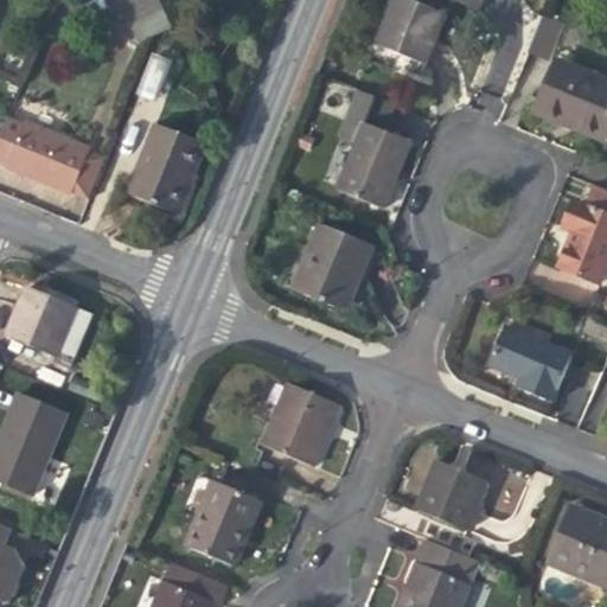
[(445,14),(408,0),(391,0),(374,45),(425,65),(435,38),(445,14)]
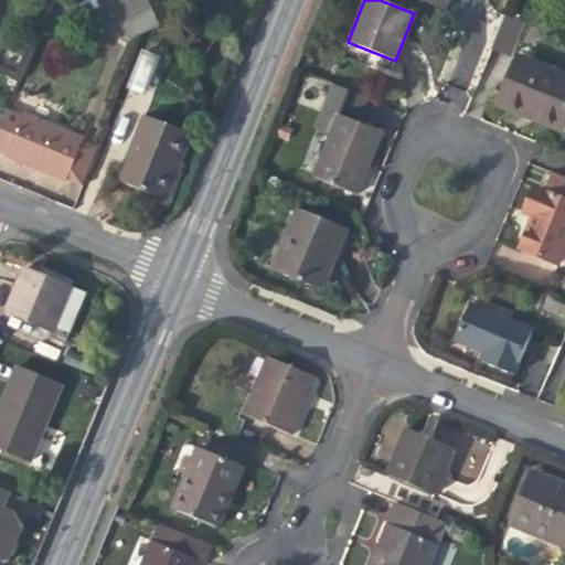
[(150,10),(121,23),(128,40),(158,25),(150,10)]
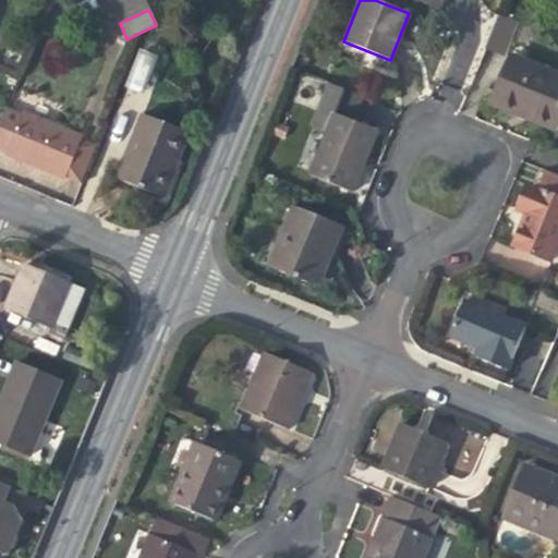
[(498,14),(485,45),(504,52),(517,22),(498,14)]
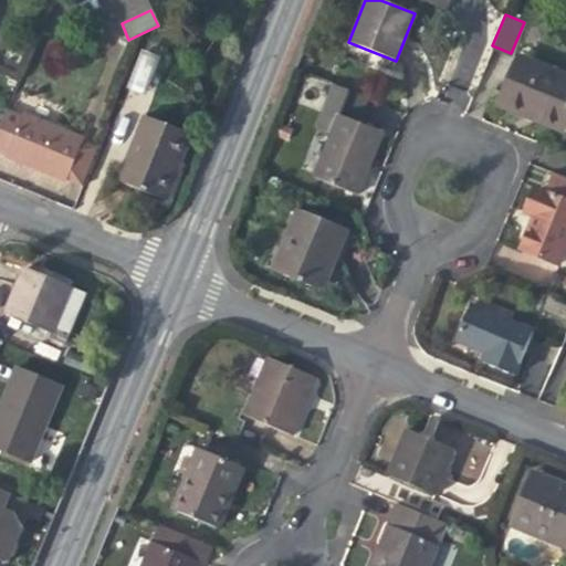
[(140,49),(128,87),(146,93),(158,54),(140,49)]
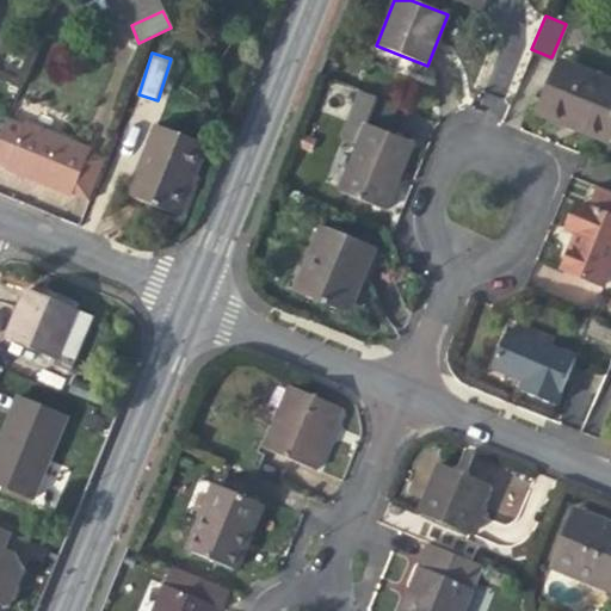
[(537,112),(555,121),(559,112),(574,118),(610,133),(610,129),(610,81),(560,60),(537,112)]
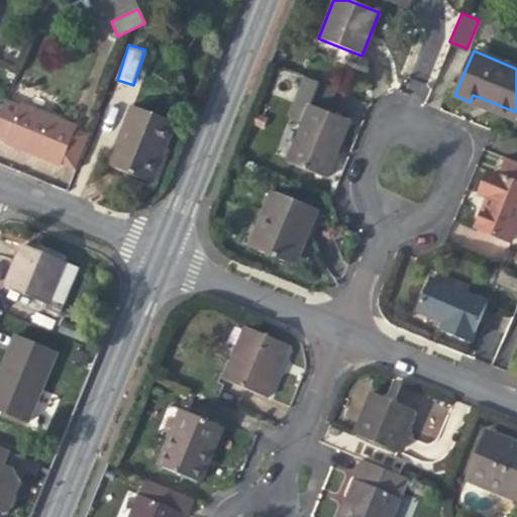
[(0,117),(0,137),(7,140),(20,106),(7,101),(0,117)]
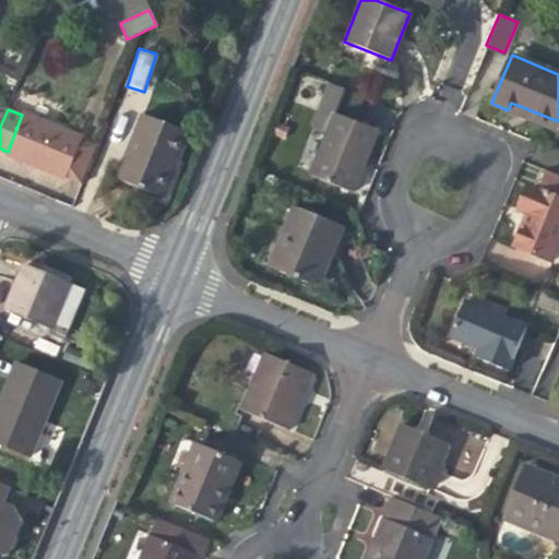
[(67,180),(68,178),(83,140),(84,138),(23,113),(22,115),(8,152),(6,156),(35,168),(67,180)]
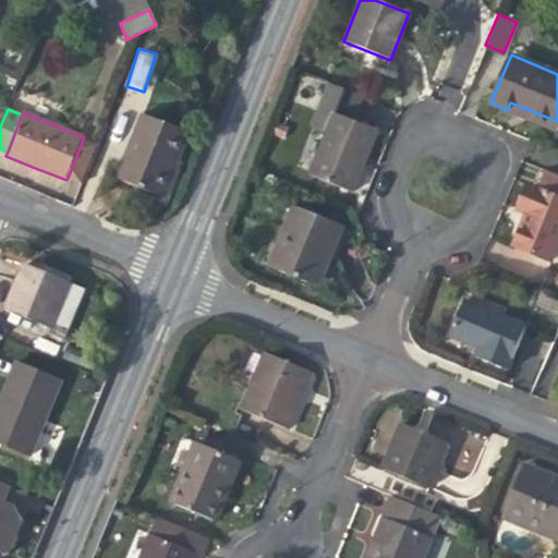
[(376,130),(334,113),(310,176),(351,192),(364,161),(376,130)]
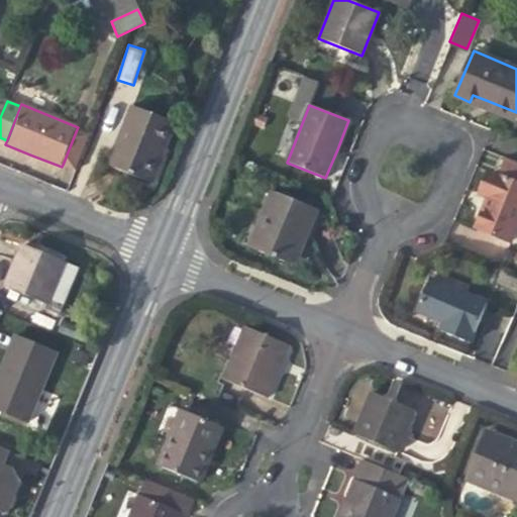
[(152,184),(162,161),(160,160),(166,144),(169,145),(177,124),(133,106),(121,137),(109,166),(152,184)]
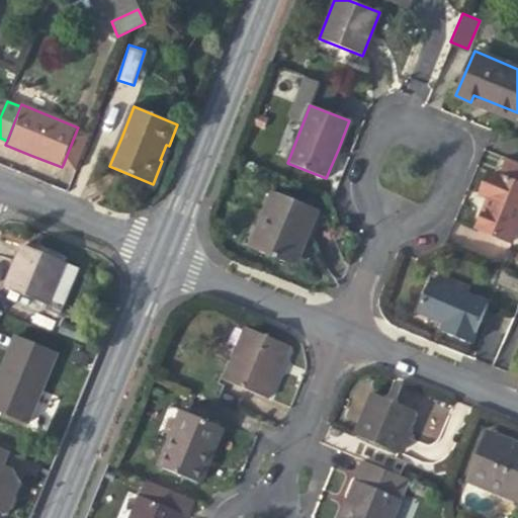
[(90,135),(77,130),(63,165),(76,170),(90,135)]
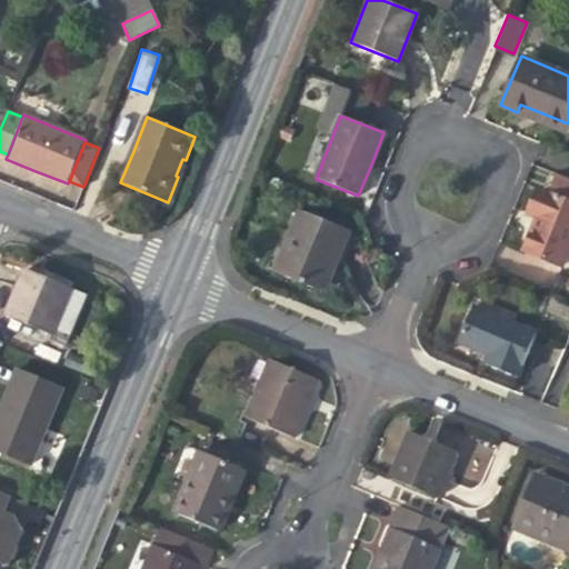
[(568,180),(556,175),(548,193),(568,201),(568,180)]
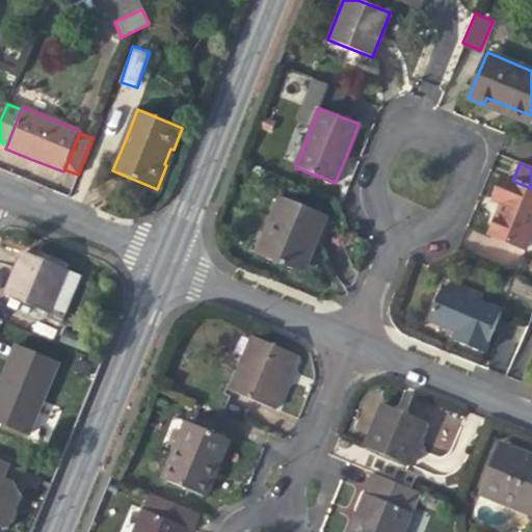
[(491,198),(497,201),(506,178),(501,176),(496,187),(491,198)]
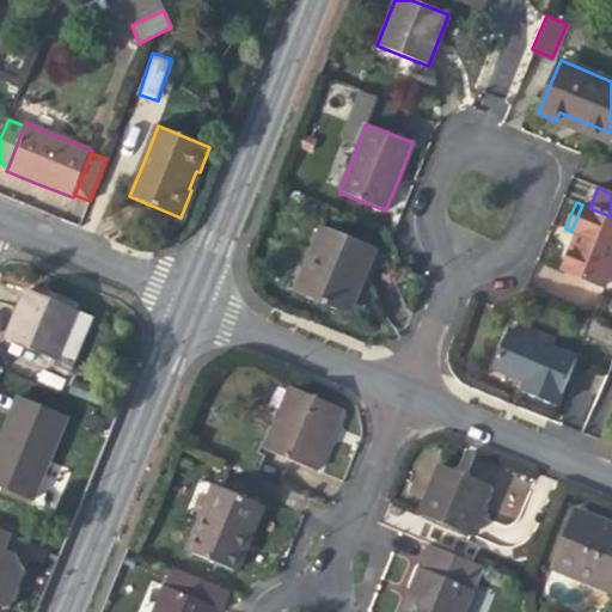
[(611,216),(589,208),(582,204),(571,231),(577,233),(563,268),(603,285),(611,261),(611,216)]
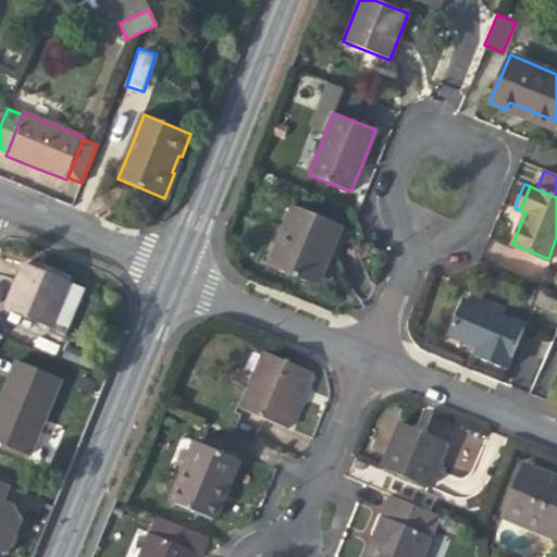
[(342,225),(294,206),(269,268),(317,287),(329,257),(342,225)]
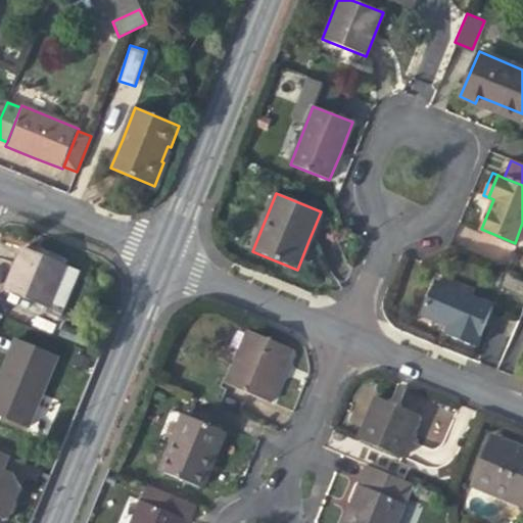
[(47,308),(49,305),(67,260),(37,248),(36,253),(22,248),(5,291),(24,299),(47,308)]
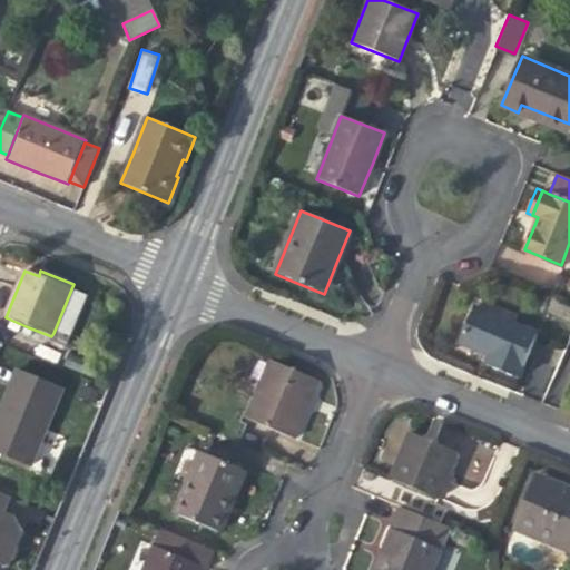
[(74,284),(53,333),(68,340),(88,291),(74,284)]
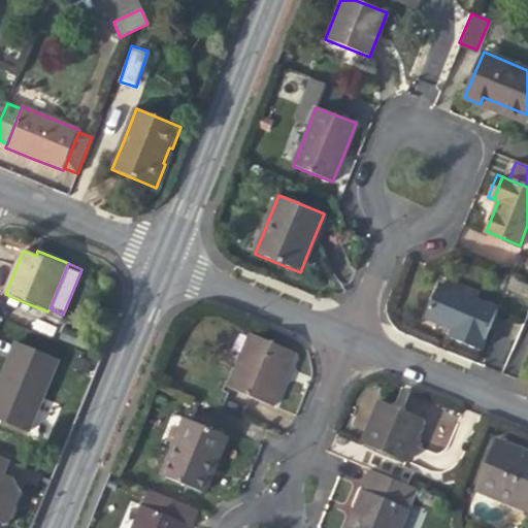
[(496,308),(438,285),(423,320),(449,330),(446,337),(479,352),(496,308)]
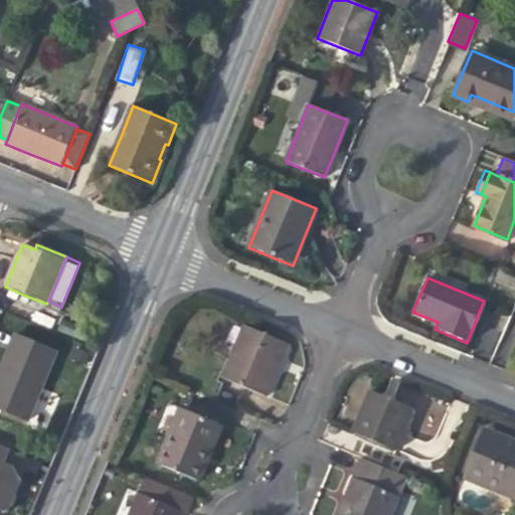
[(61,307),(48,301),(46,304),(45,308),(58,313),(61,307)]
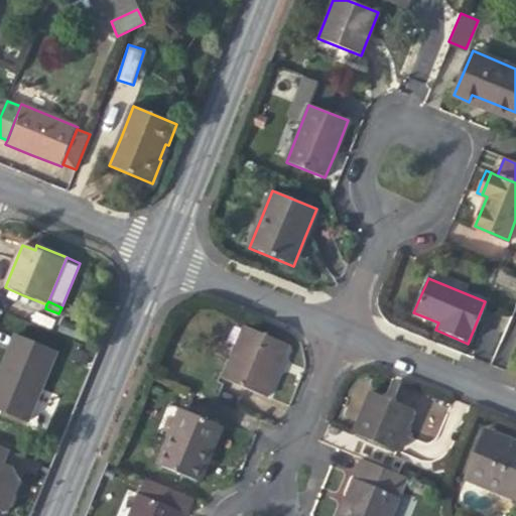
[(287,345),(244,327),(222,379),(265,397),(275,374),(287,345)]
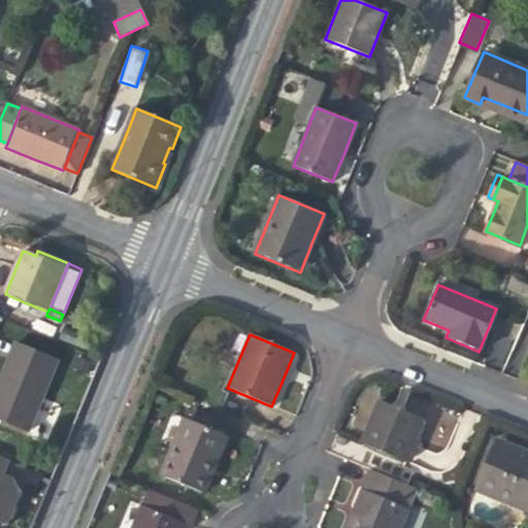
[(4,370),(0,380),(0,392),(4,394),(0,404),(0,420),(28,432),(58,360),(15,342),(4,370)]
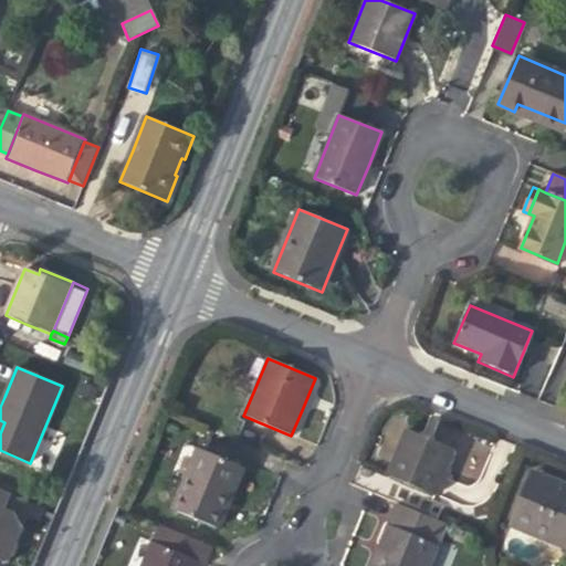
[(433,496),(452,450),(406,431),(397,453),(387,477),(433,496)]
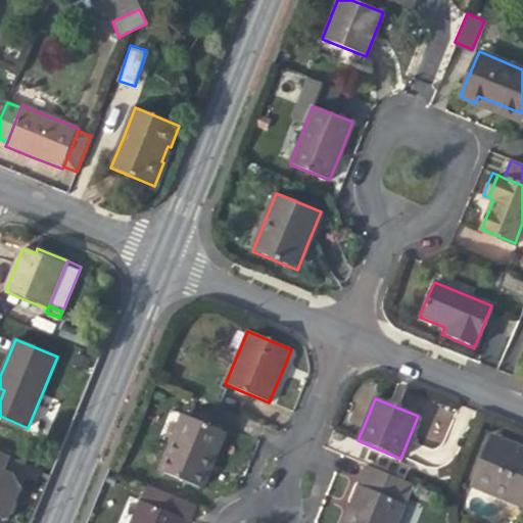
[(158,471),(200,488),(210,463),(224,432),(183,415),(158,471)]
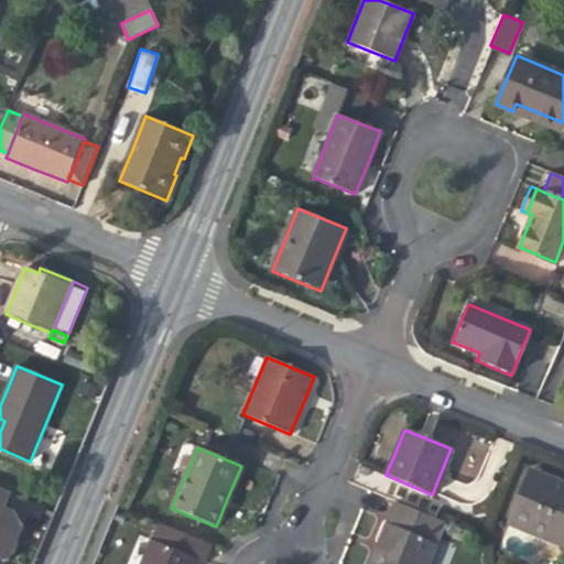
[(563,545),(563,484),(531,470),(509,523),(563,545)]
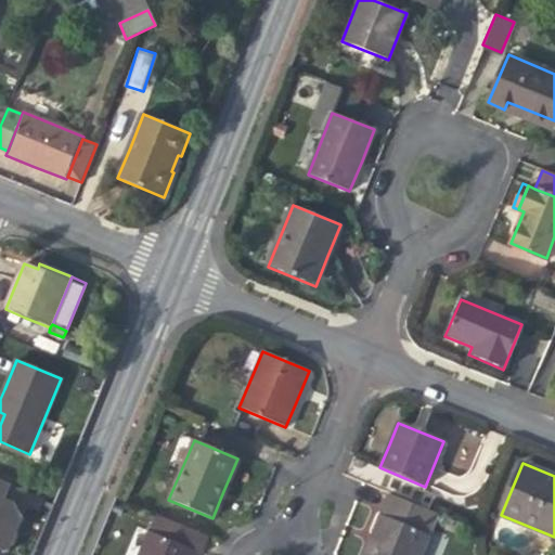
[(418,554),(437,513),(388,493),(375,526),(371,534),(376,537),(369,554),(418,554)]
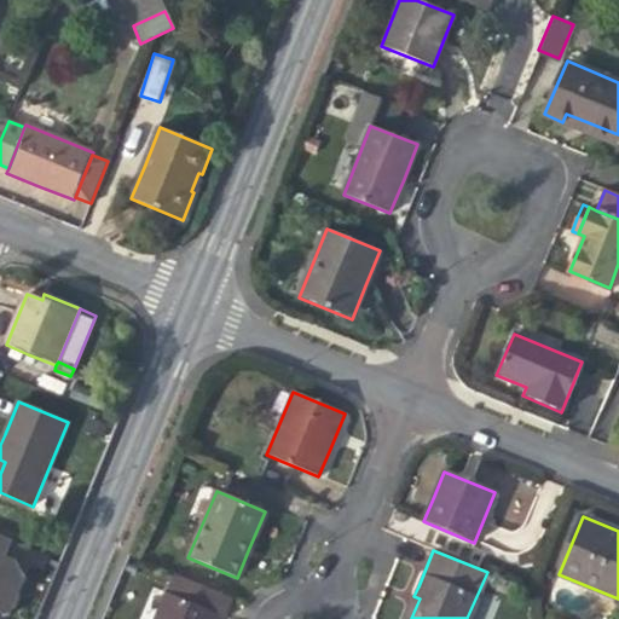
[(0,614),(1,614),(9,618),(25,579),(17,562),(0,554),(0,614)]
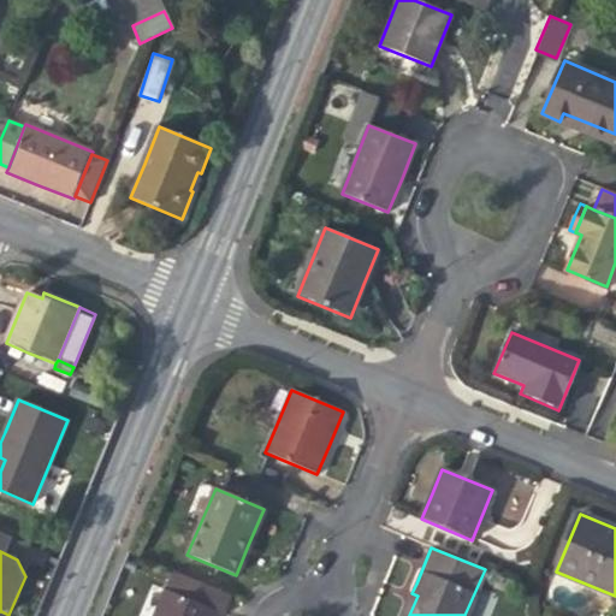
[(230,596),(173,572),(154,615),(212,615),(214,611),(223,614),(230,596)]
